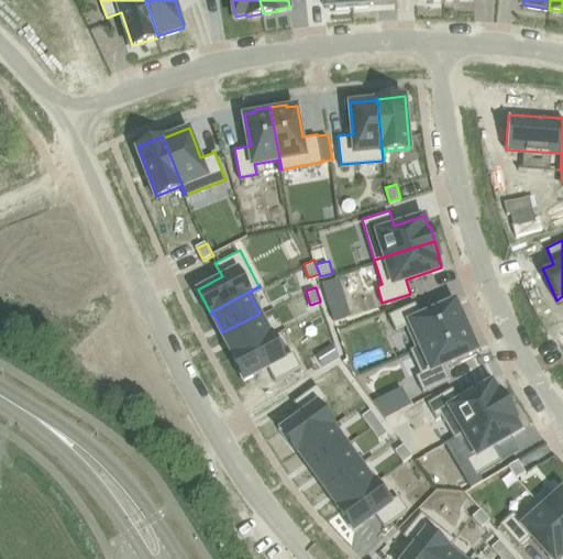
[(415,302),(389,313),(396,328),(406,325),(415,346),(410,348),(411,349),(468,324),(462,308),(460,309),(455,300),(421,316),(415,302)]
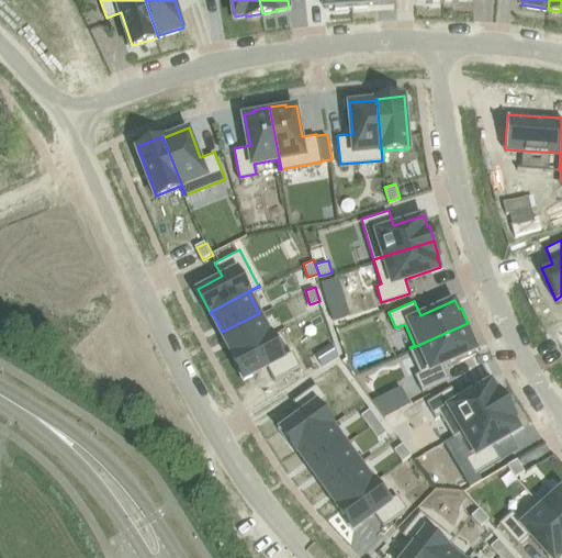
[(346,301),(329,307),(333,317),(349,312),(346,301)]
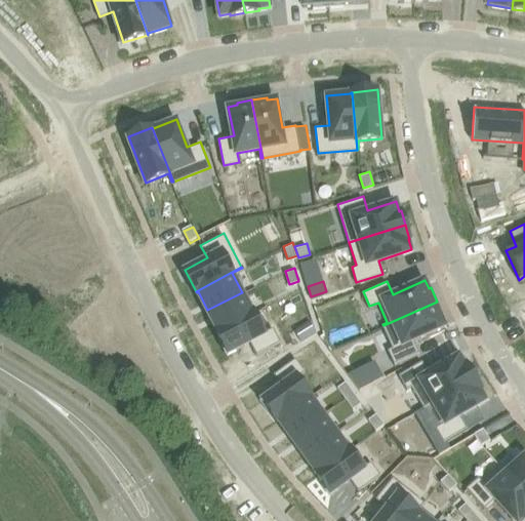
[(242,292),(207,310),(217,329),(216,329),(216,330),(253,311),(253,310),(252,311),(242,292)]
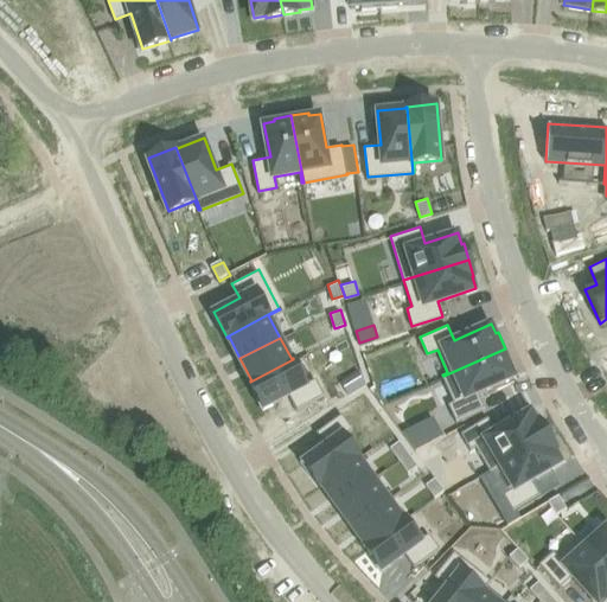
[(505,348),(443,376),(454,401),(448,403),(457,420),(485,407),(478,392),(515,376),(510,365),(512,364),(505,348)]
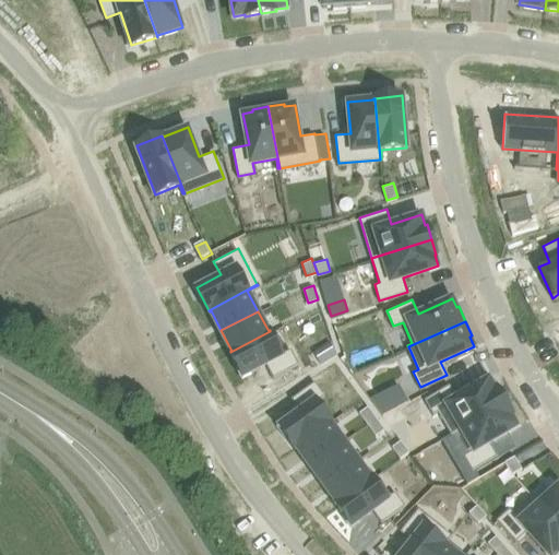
[(270,331),(230,352),(242,375),(266,363),(273,376),(298,363),(290,347),(281,353),(270,331)]
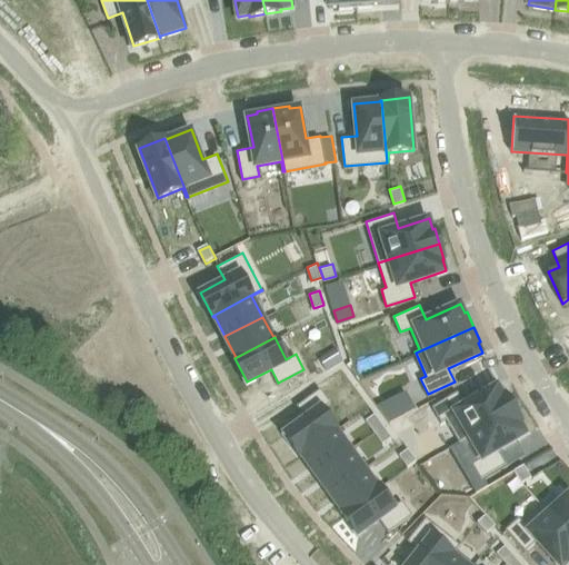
[(457,390),(432,406),(441,420),(446,417),(459,439),(513,407),(505,394),(503,395),(497,385),(465,404),(457,390)]
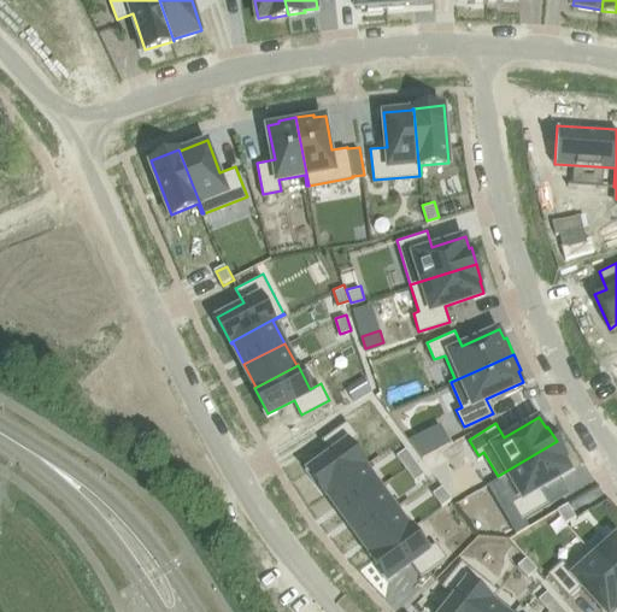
[(331,452),(309,469),(325,492),(365,463),(348,441),(358,435),(347,419),(322,439),(331,452)]
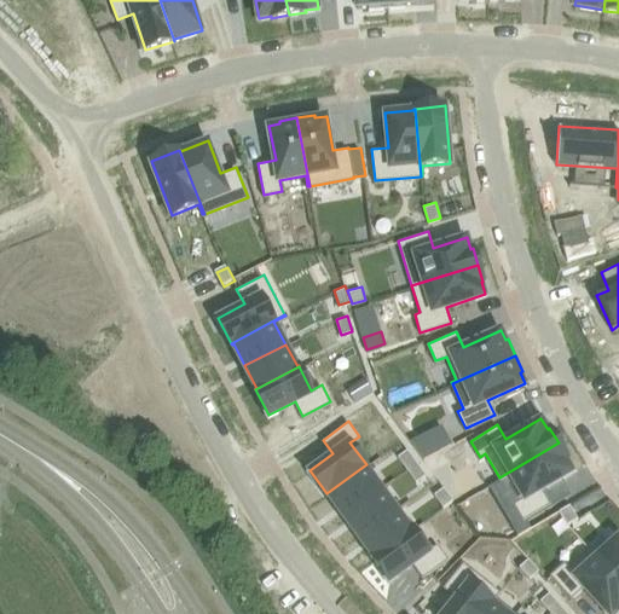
[(499,478),(492,482),(505,507),(514,503),(524,519),(550,503),(542,488),(572,470),(565,459),(567,458),(559,442),(499,478)]
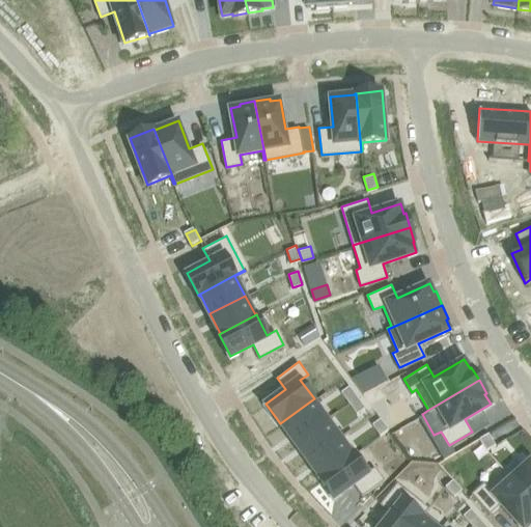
[(350,384),(341,390),(348,401),(358,395),(350,384)]
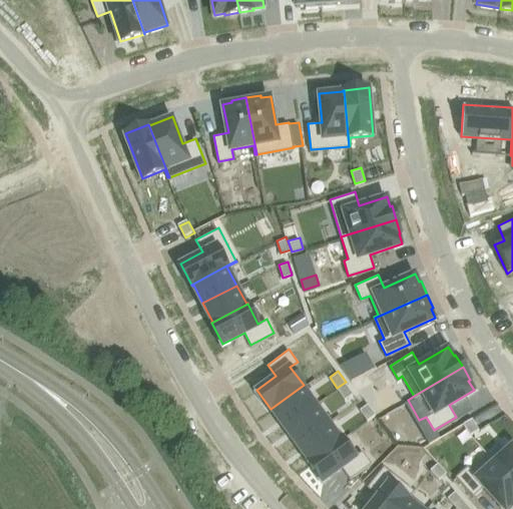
[(346,382),(337,388),(345,398),(353,392),(346,382)]
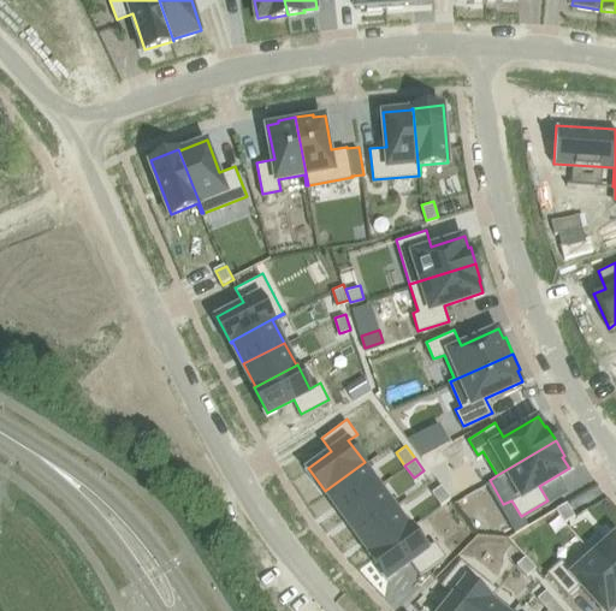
[(365,462),(325,491),(325,492),(326,491),(341,511),(378,485),(363,464),(365,463),(365,462)]
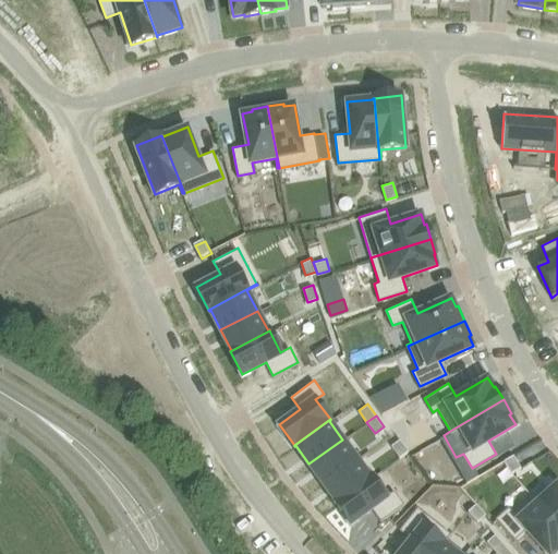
[(400,437),(391,444),(400,456),(409,449),(400,437)]
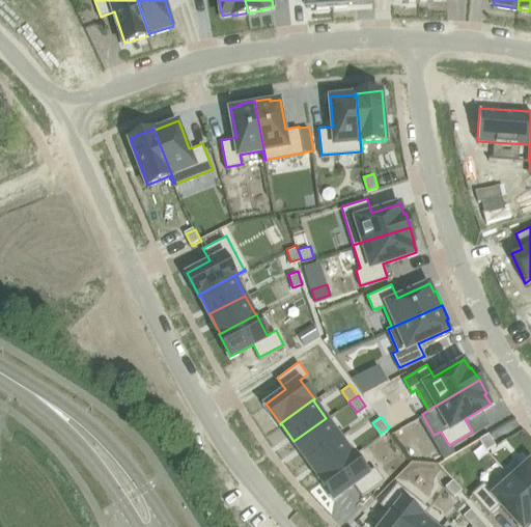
[(326,418),(294,441),(307,460),(339,436),(326,418)]
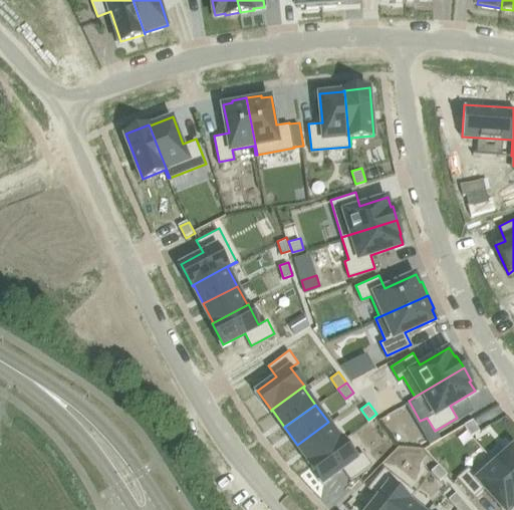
[(473,418),(464,423),(471,434),(480,429),(473,418)]
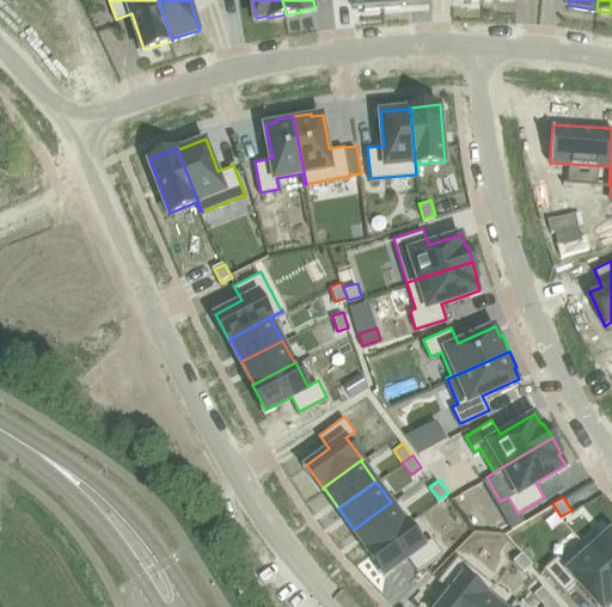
[(391,502),(354,529),(368,549),(367,550),(368,551),(412,519),(411,517),(405,522),(391,502)]
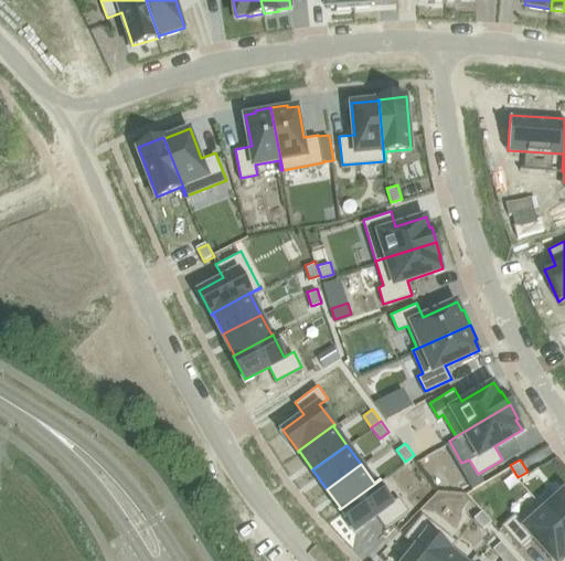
[(381,479),(340,509),(355,530),(377,514),(385,527),(409,509),(400,496),(395,499),(381,479)]
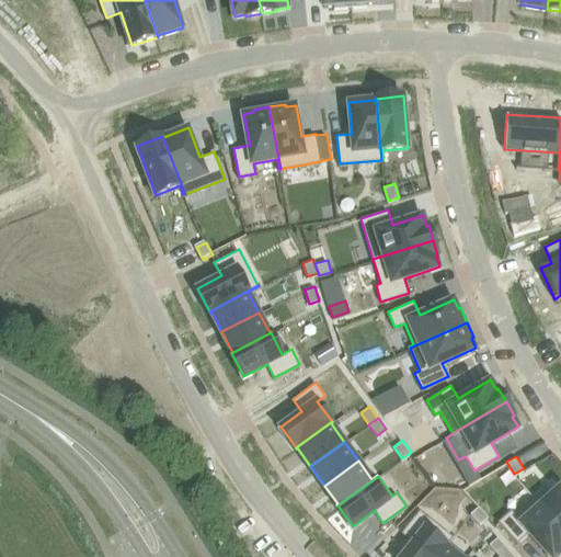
[(560,485),(540,503),(560,525),(560,485)]
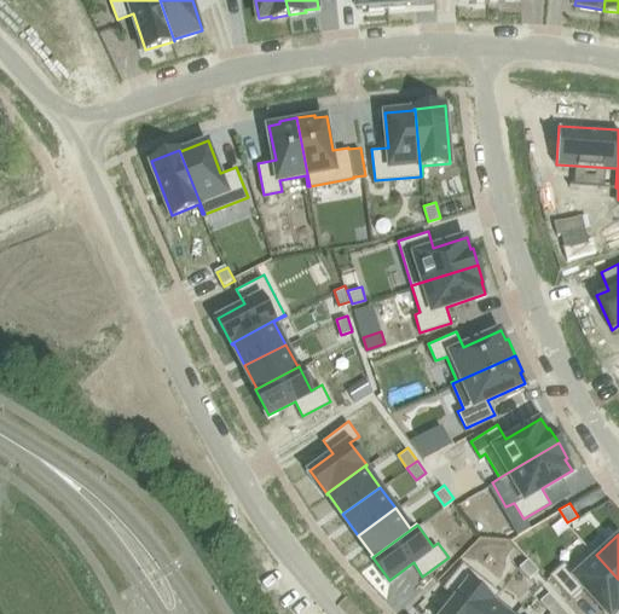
[(563,561),(550,573),(571,597),(583,585),(608,613),(613,613),(618,608),(618,579),(596,555),(589,546),(568,566),(563,561)]
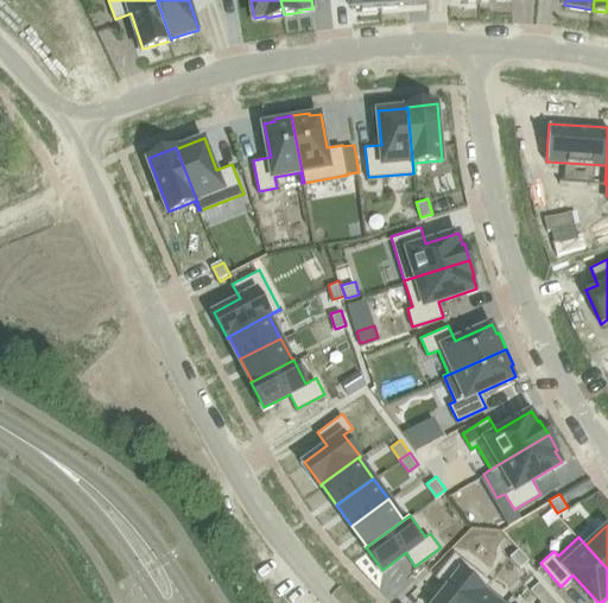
[(519,546),(510,554),(520,566),(530,558),(519,546)]
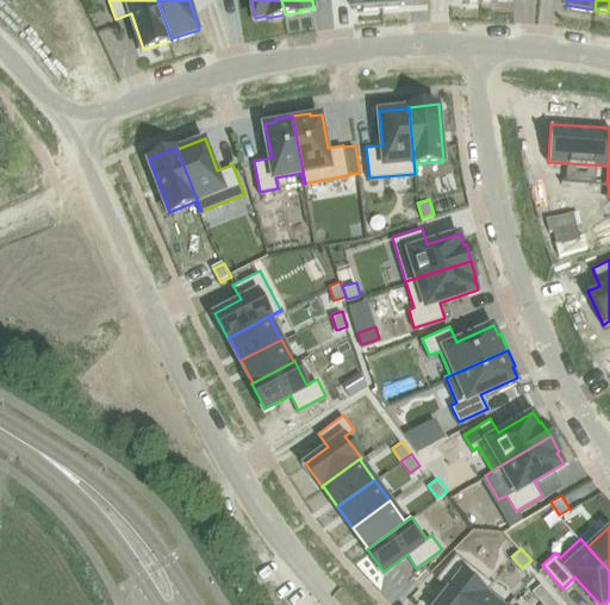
[(450,587),(435,604),(472,604),(491,581),(456,554),(437,578),(450,587)]
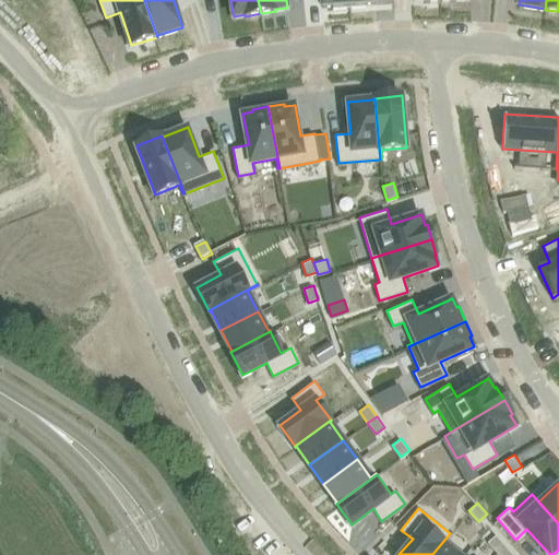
[(450,533),(432,554),(459,554),(443,543),(451,534),(450,533)]
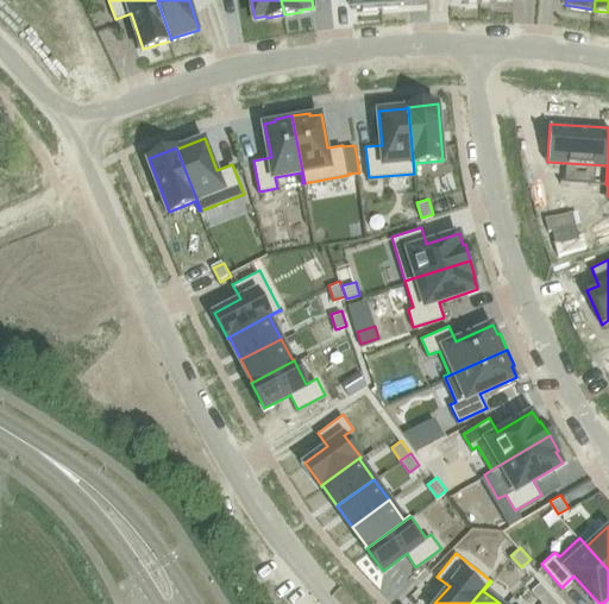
[(540,582),(532,589),(541,601),(551,592),(540,582)]
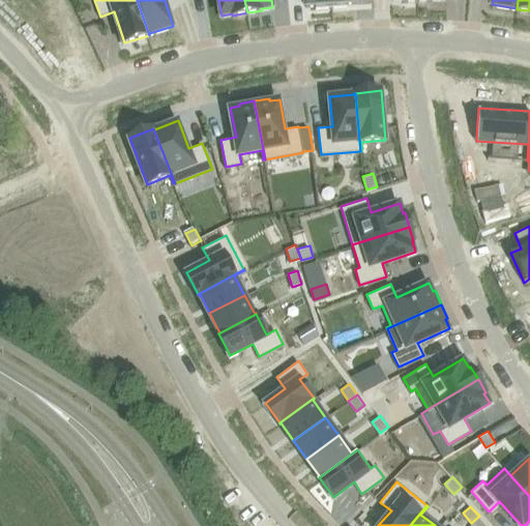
[(479,516),(471,523),(473,525),(488,525),(479,516)]
